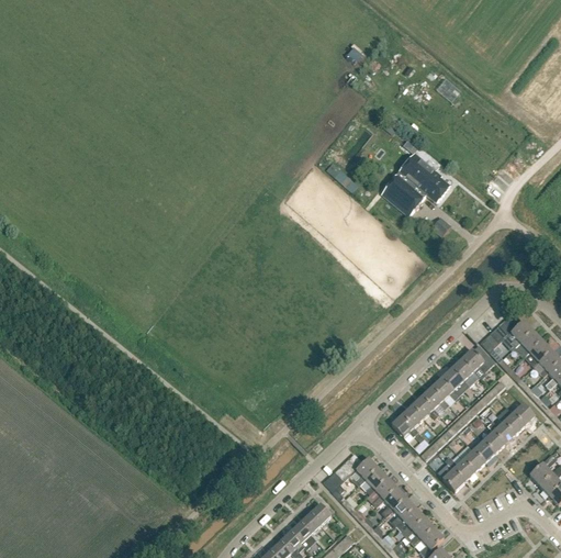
[(435,203),(449,186),(438,177),(440,176),(434,170),(438,164),(417,147),(380,193),(407,216),(425,196),(435,203)]
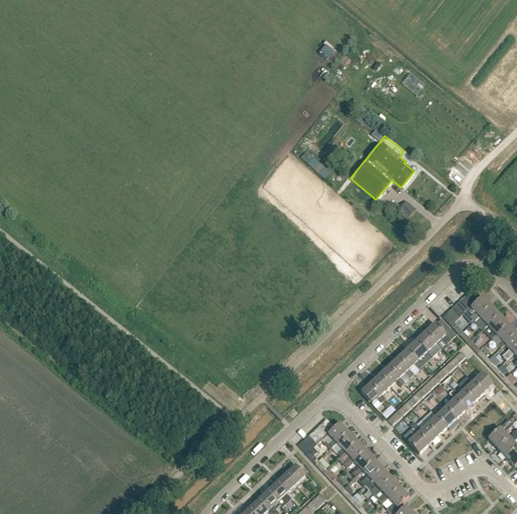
[(298,156),(306,162),(309,158),(302,153),(298,156)]
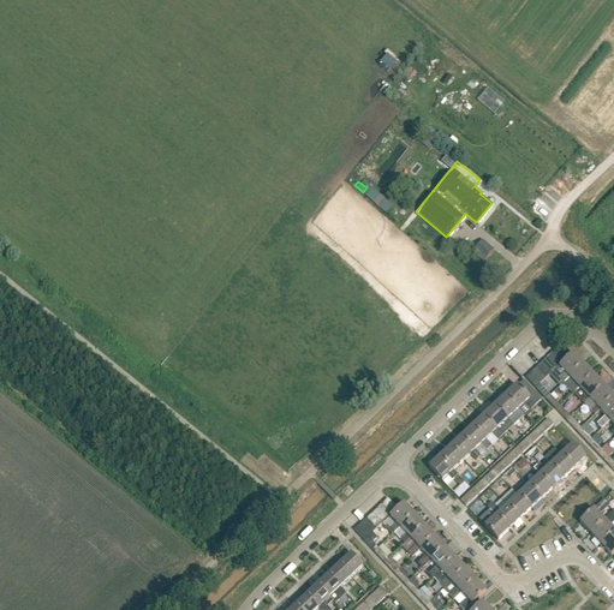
[(492,245),(481,235),(470,249),(482,257),(492,245)]
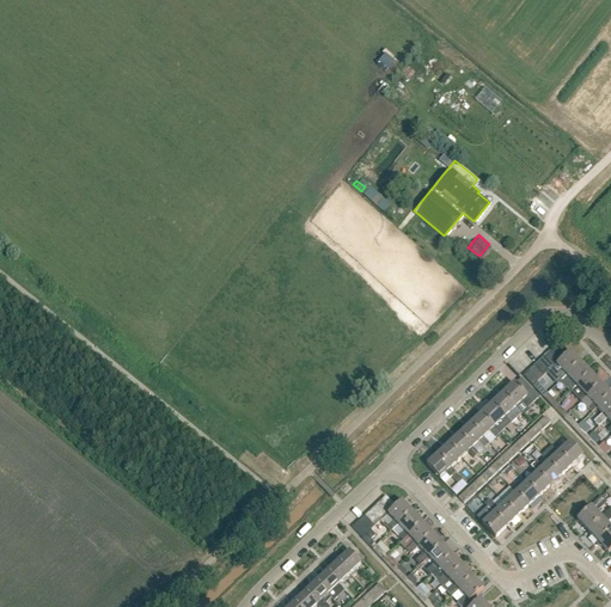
[(558,359),(564,353),(554,343),(549,348),(558,359)]
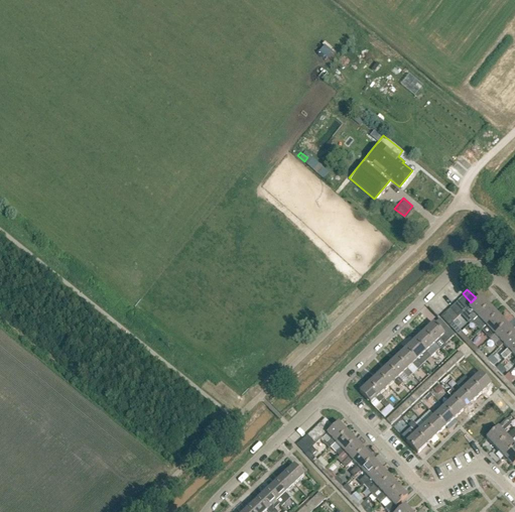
[(467,306),(468,304),(471,302),(463,293),(458,297),(467,306)]
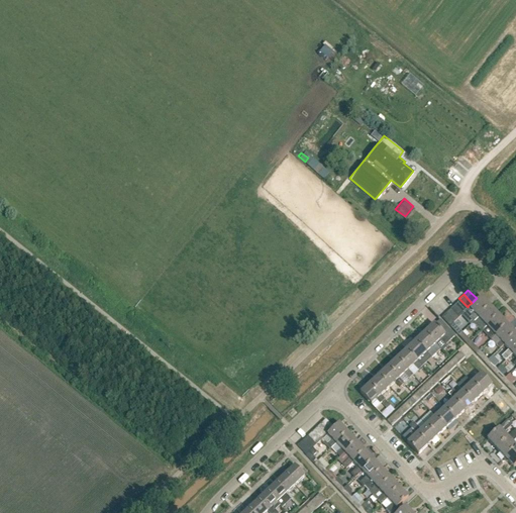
[(478,315),(490,303),(481,294),(477,298),(472,303),(469,305),(473,310),(469,314),(473,318),(477,314),(478,315)]
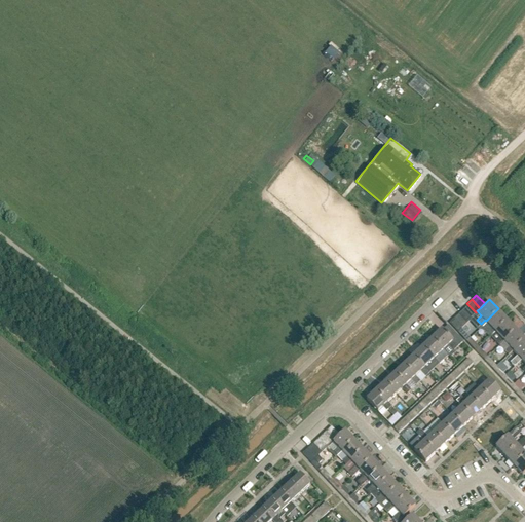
[(471,317),(476,312),(466,303),(462,307),(471,317)]
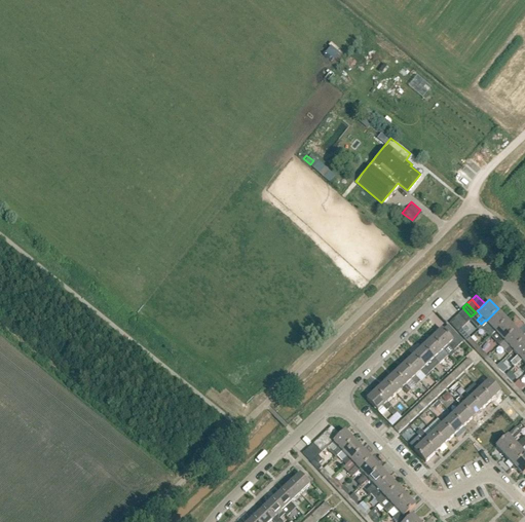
[(466,321),(471,317),(462,307),(458,311),(466,321)]
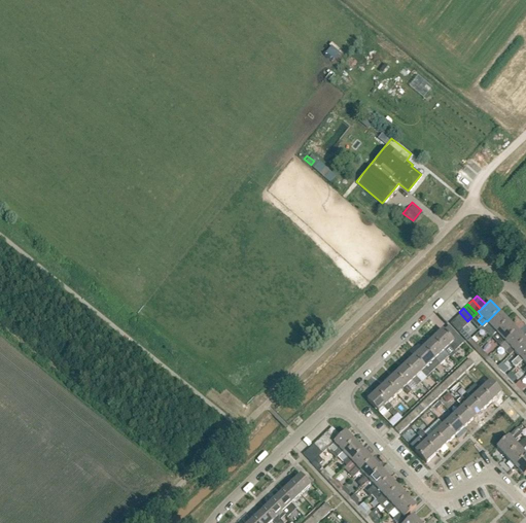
[(495,330),(507,319),(499,309),(487,321),(495,330)]
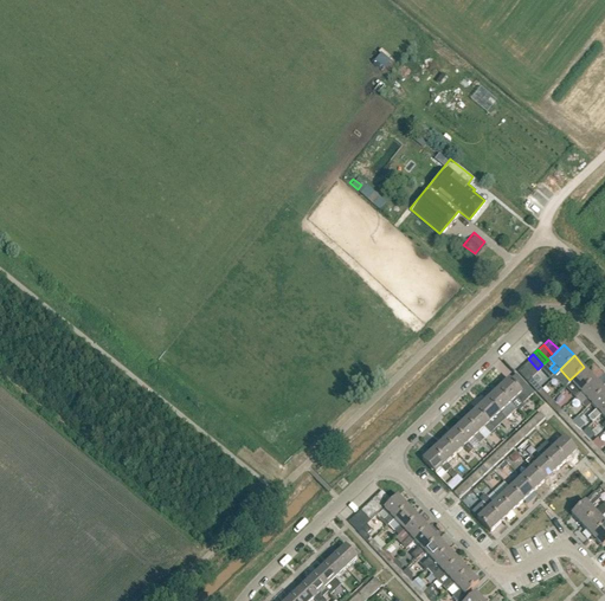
[(533,374),(538,369),(528,359),(522,363),(533,374)]
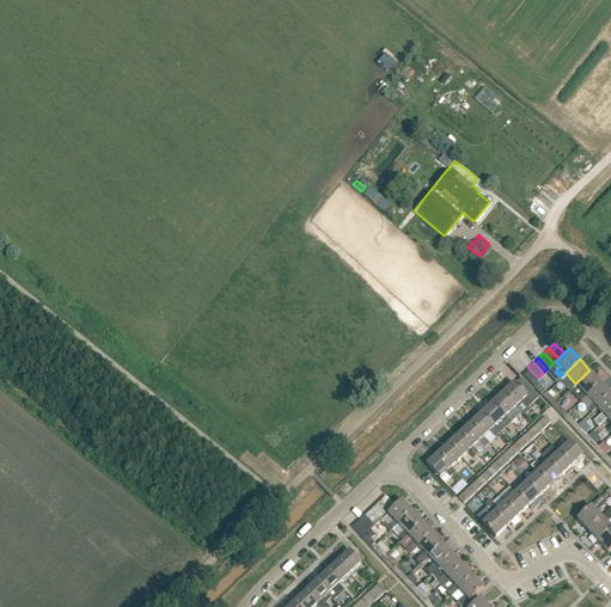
[(536,379),(538,378),(527,367),(523,372),(532,382),(536,379)]
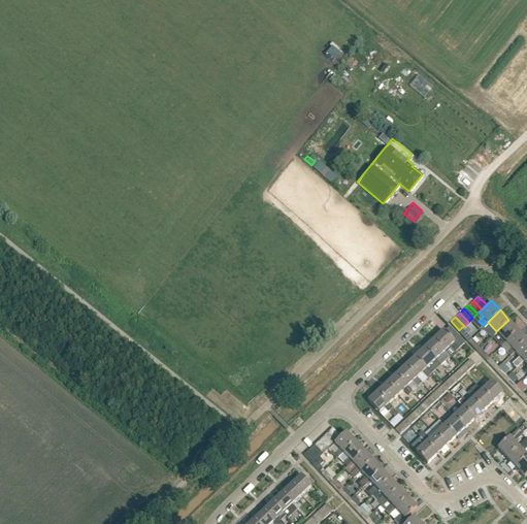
[(505,340),(518,329),(508,320),(496,331),(505,340)]
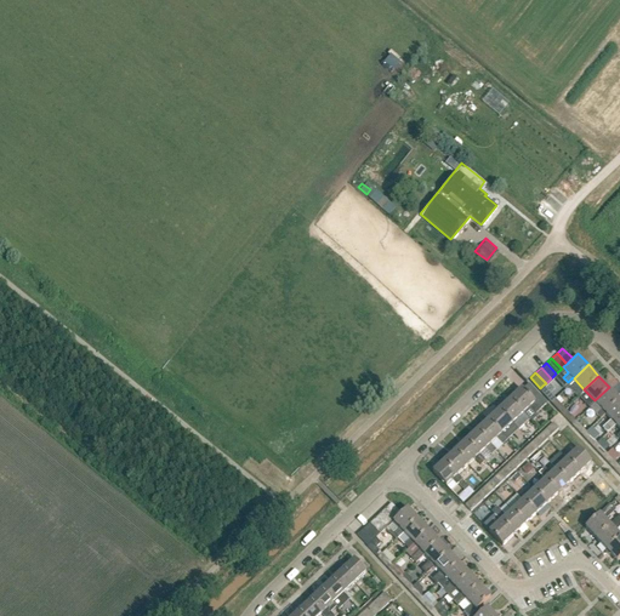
[(544,385),(540,388),(549,397),(552,393),(544,385)]
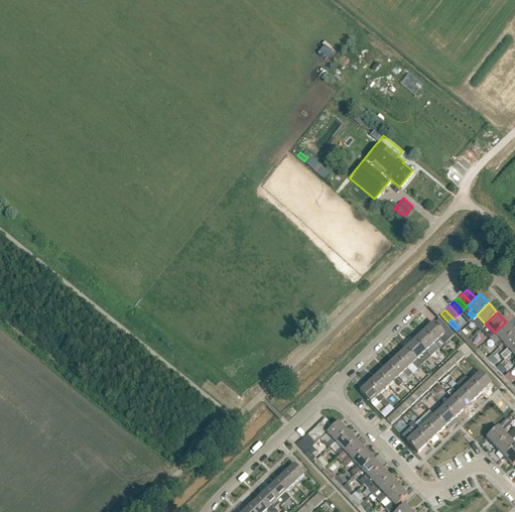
[(422,329),(433,341),(438,337),(443,342),(453,333),(444,324),(439,329),(431,321),(422,329)]
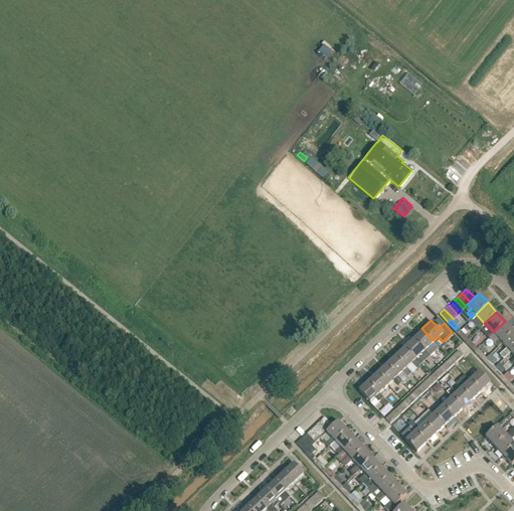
[(497,345),(501,341),(513,330),(505,321),(493,332),(498,337),(494,341),(497,345)]
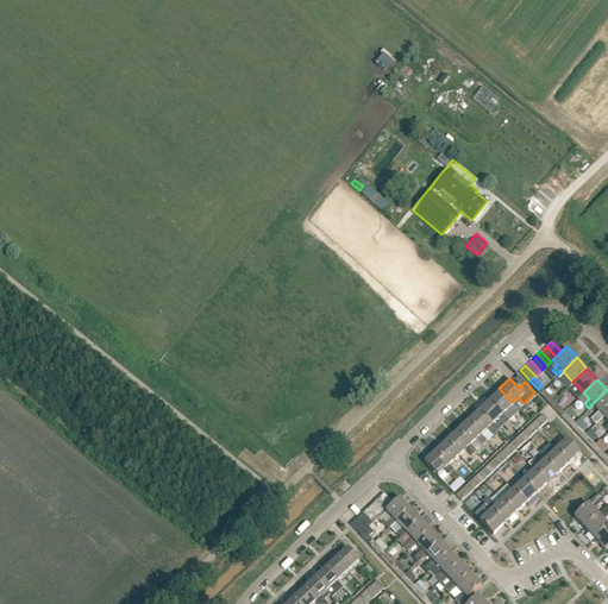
[(518,408),(512,402),(499,388),(488,398),(501,411),(506,408),(512,414),(518,408)]
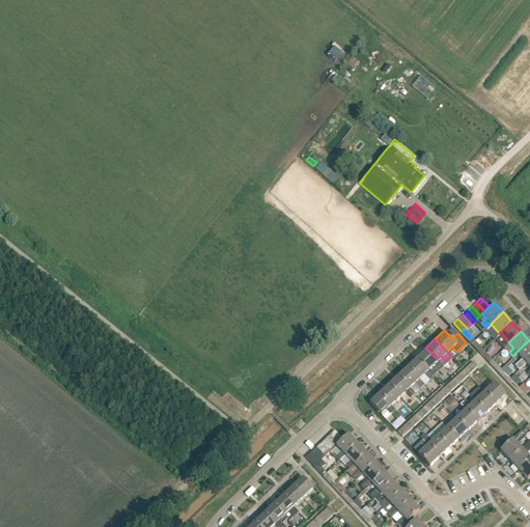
[(477,349),(480,345),(474,338),(471,341),(477,349)]
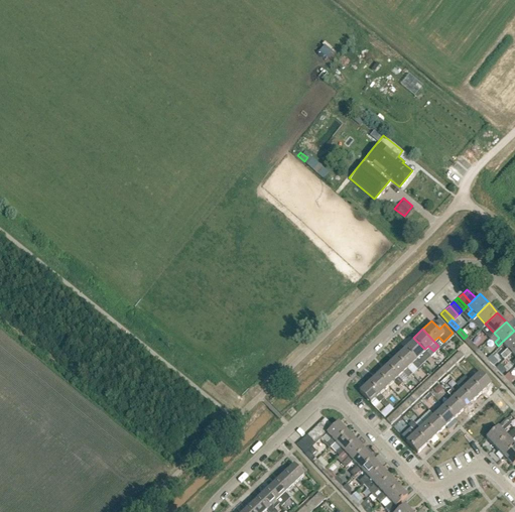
[(511,351),(514,346),(514,331),(502,342),(506,346),(499,353),(503,357),(510,351),(511,351)]
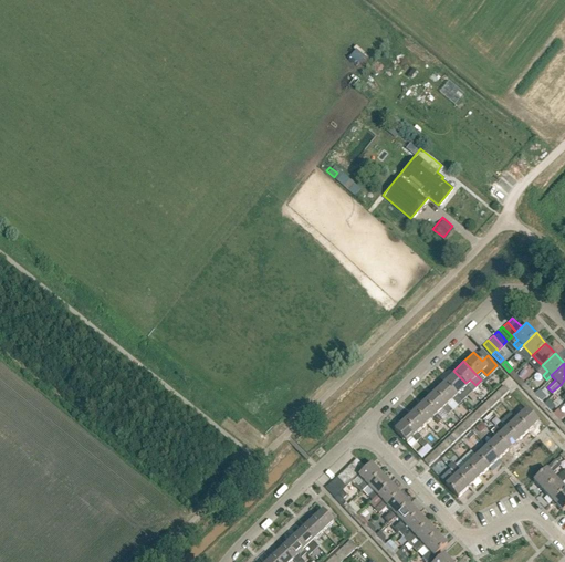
[(443,380),(456,393),(461,388),(466,394),(471,388),(466,383),(453,371),(443,380)]
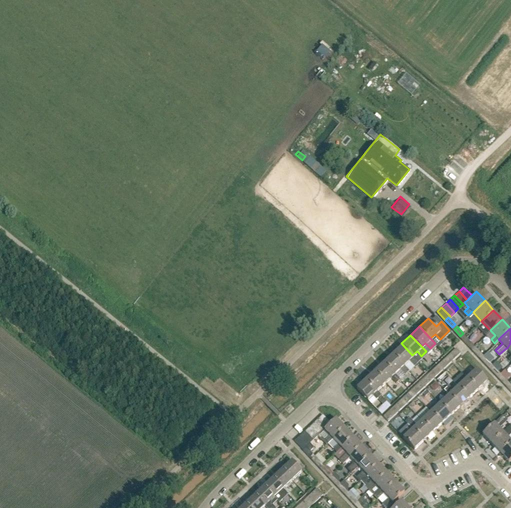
[(468,345),(472,342),(466,335),(462,338),(468,345)]
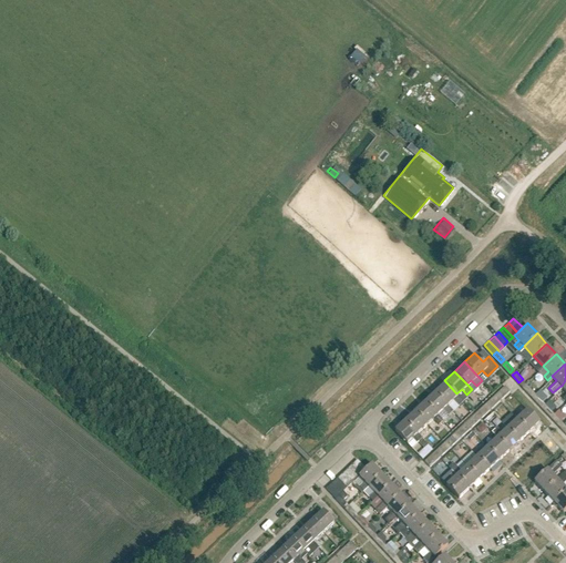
[(456,403),(462,399),(456,393),(444,380),(434,390),(446,402),(452,398),(456,403)]
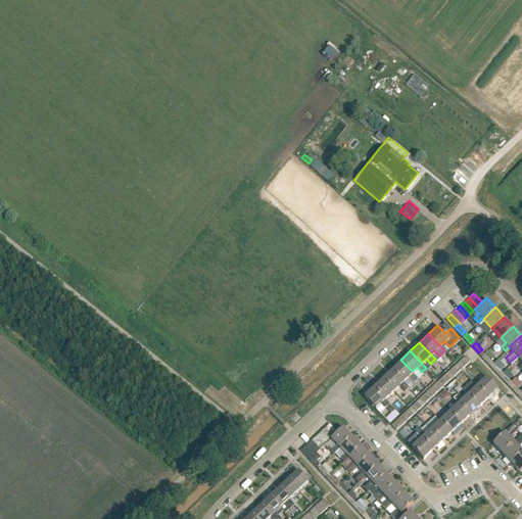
[(487,362),(490,359),(484,351),(481,356),(487,362)]
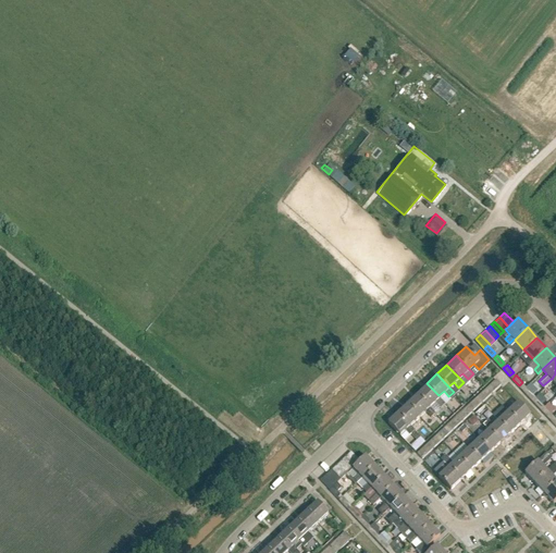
[(490,381),(495,386),(499,382),(495,377),(490,381)]
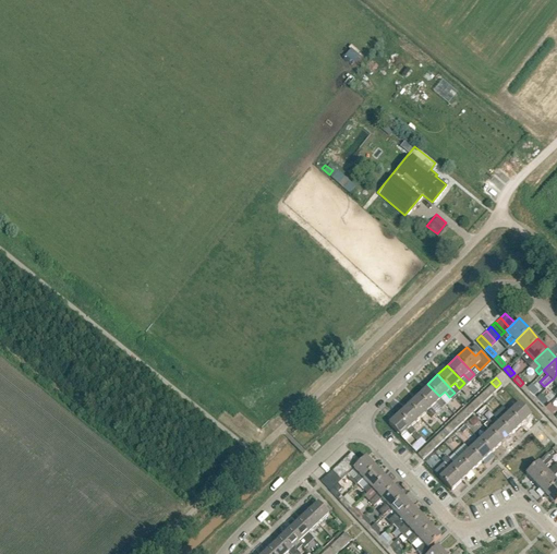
[(491,392),(496,387),(491,382),(486,387),(491,392)]
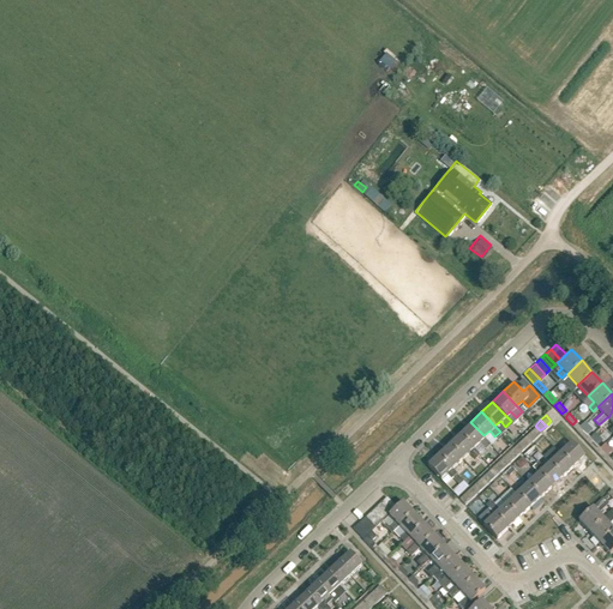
[(484,435),(470,422),(460,432),(473,446),(479,440),(484,446),(490,441),(484,435)]
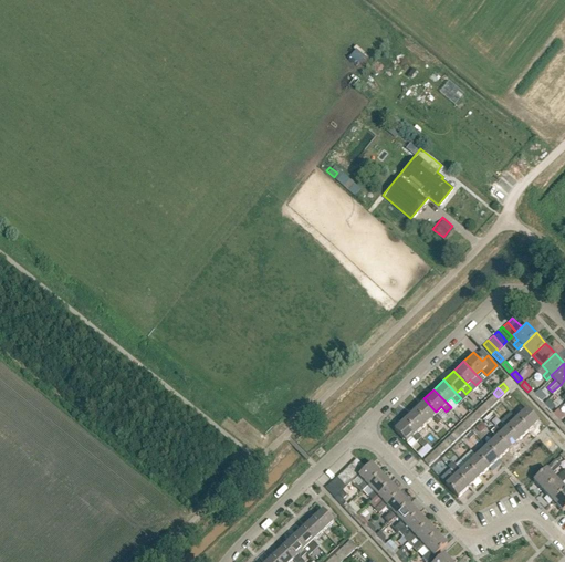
[(536,402),(541,398),(533,391),(530,394),(536,402)]
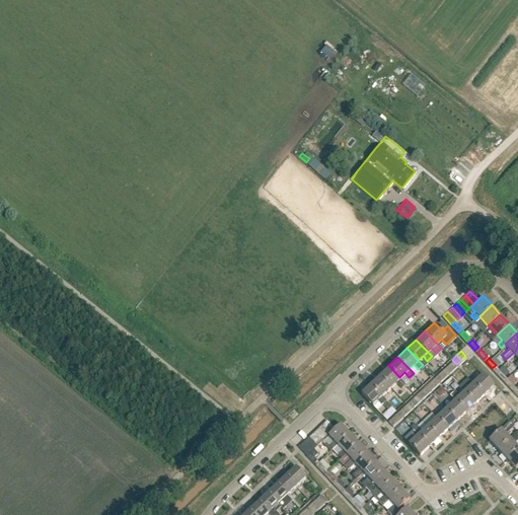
[(452,368),(456,364),(452,360),(447,364),(452,368)]
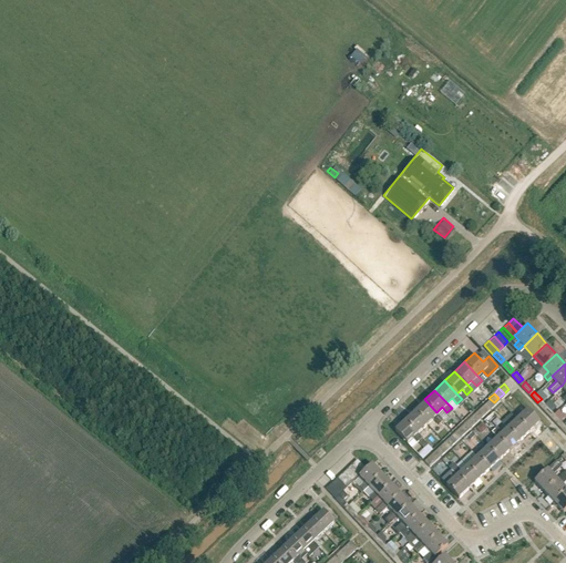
[(489,408),(494,402),(489,398),(484,402),(489,408)]
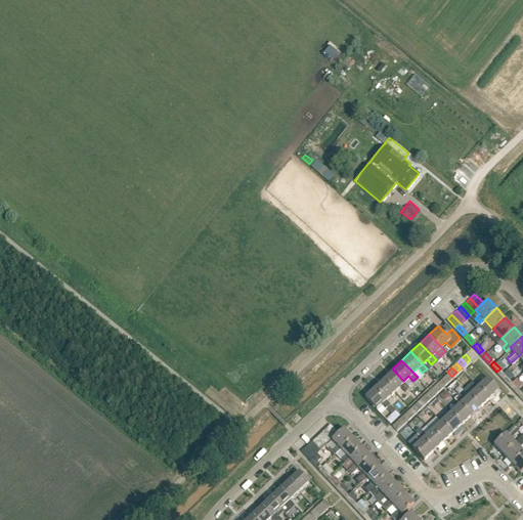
[(403,381),(392,369),(383,377),(394,389),(399,384),(404,389),(407,386),(403,381)]
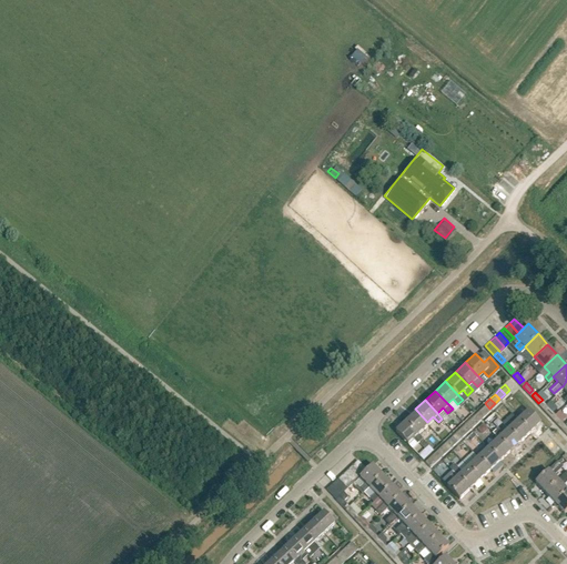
[(548,413),(549,412),(552,410),(545,402),(540,406),(548,413)]
